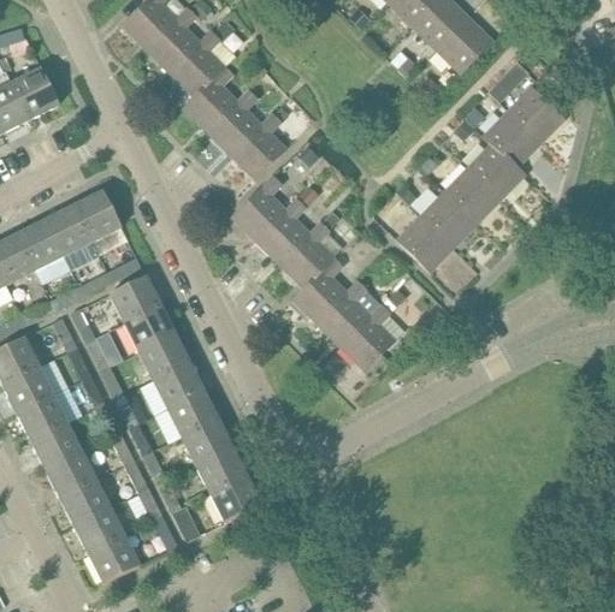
[(147,49),(177,18),(163,4),(165,0),(148,0),(123,25),(147,49)]
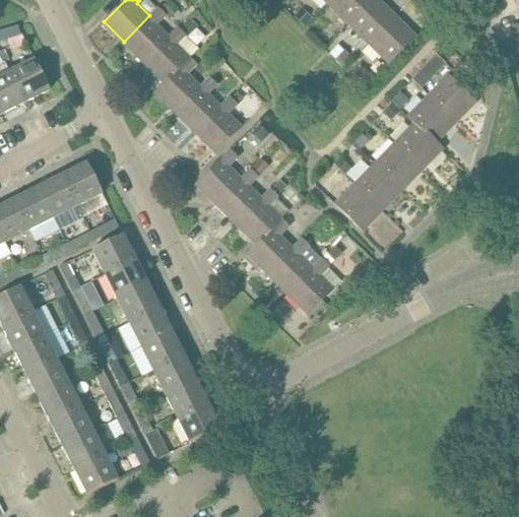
[(180,7),(173,0),(167,0),(160,6),(171,16),(180,7)]
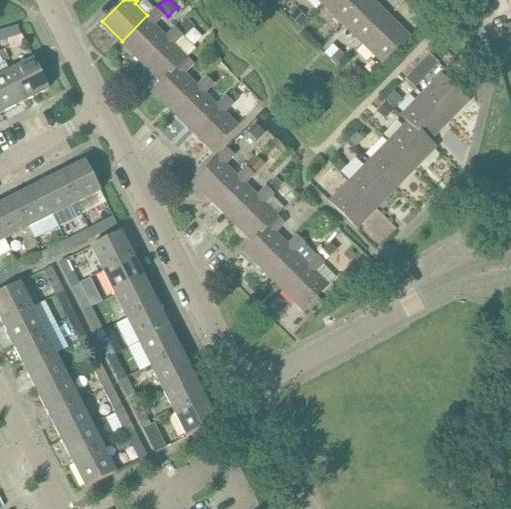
[(325,0),(323,2),(343,22),(364,0),(325,0)]
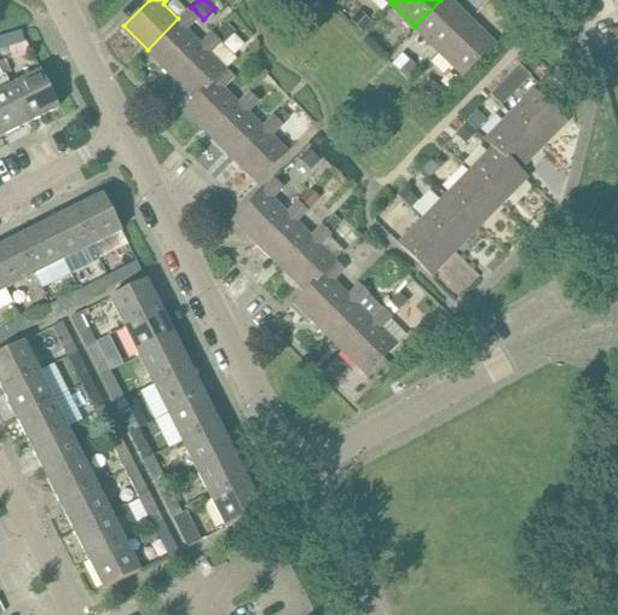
[(472,17),(454,0),(440,0),(415,27),(439,51),(472,17)]
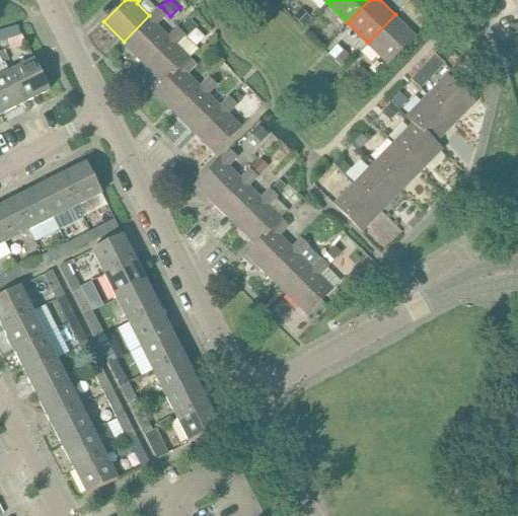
[(124,42),(144,62),(169,35),(156,22),(166,13),(158,6),(149,15),(124,42)]
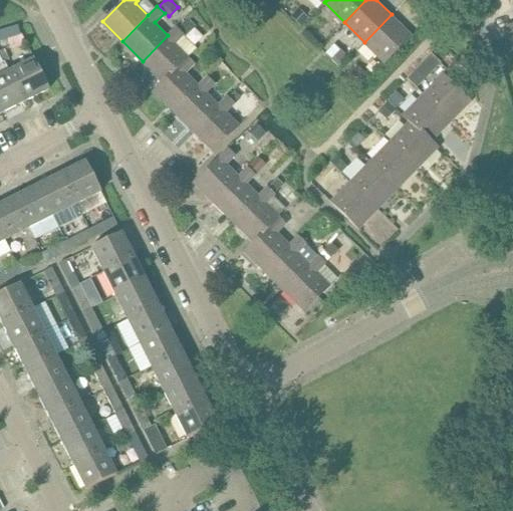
[(299,6),(291,15),(301,24),(309,16),(299,6)]
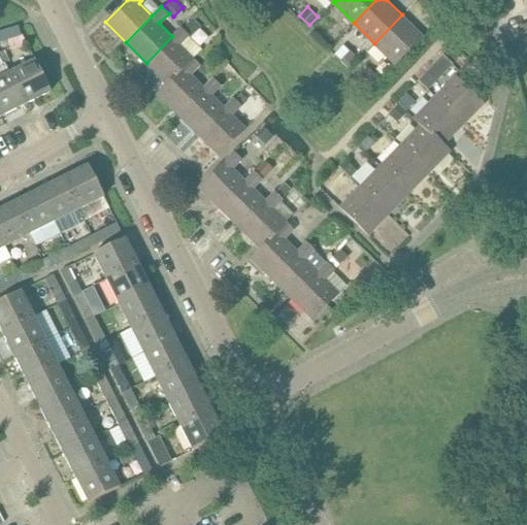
[(423,35),(402,14),(374,43),(395,63),(423,35)]
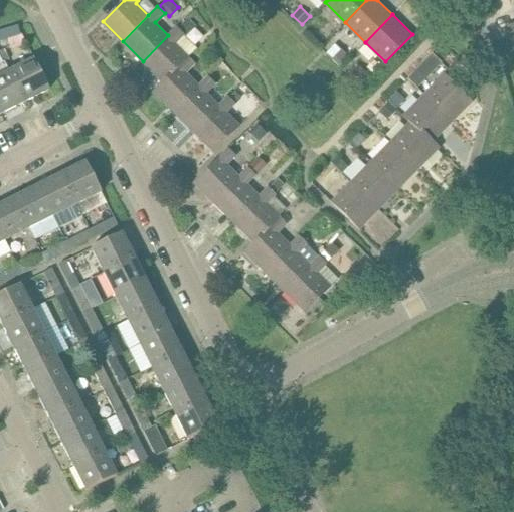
[(189,17),(179,26),(186,33),(196,24),(189,17)]
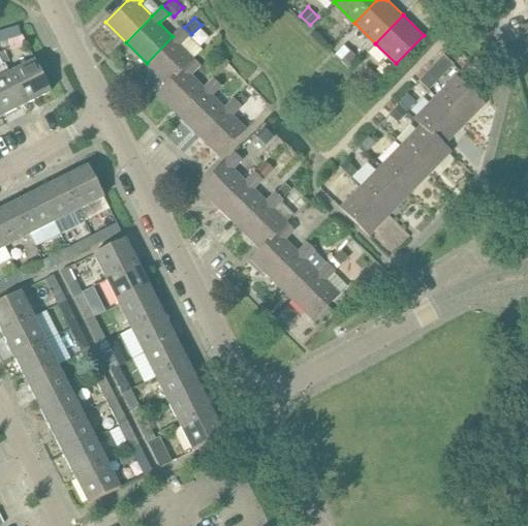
[(0,30),(0,39),(1,39),(21,34),(19,25),(0,30)]
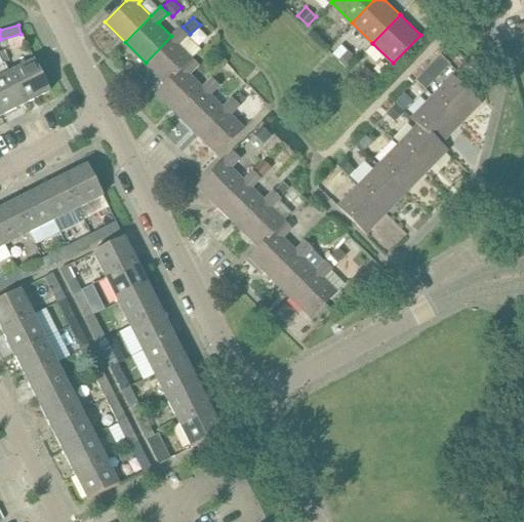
[(180,26),(171,36),(146,63),(166,82),(192,56),(201,47),(188,34),(180,26)]
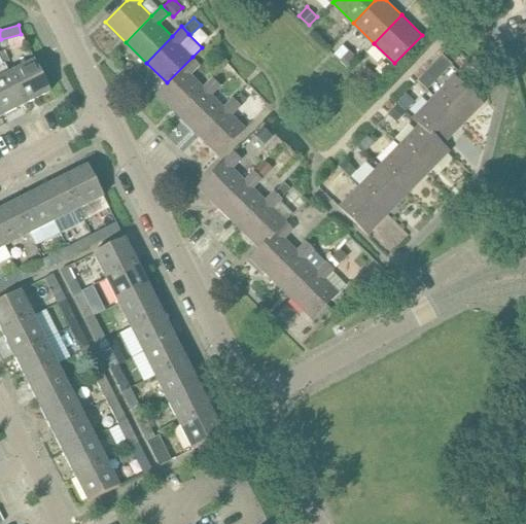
[(350,48),(341,59),(348,66),(358,57),(350,48)]
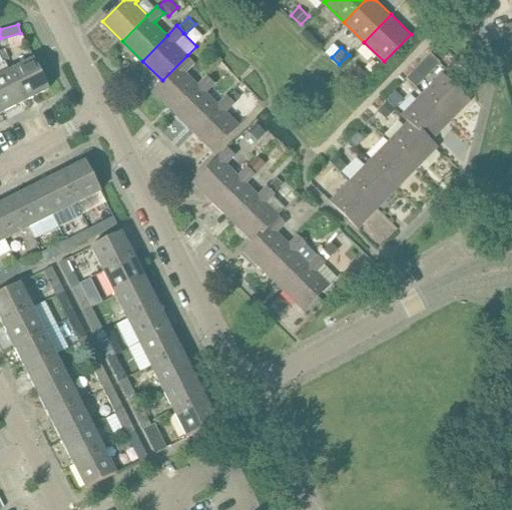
[(194,62),(187,55),(162,80),(152,90),(172,109),(197,83),(186,72),(194,63),(193,62),(194,62)]
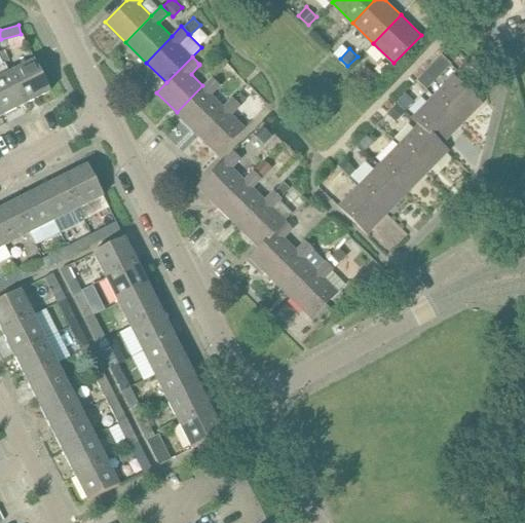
[(35,59),(9,71),(26,102),(51,89),(35,59)]
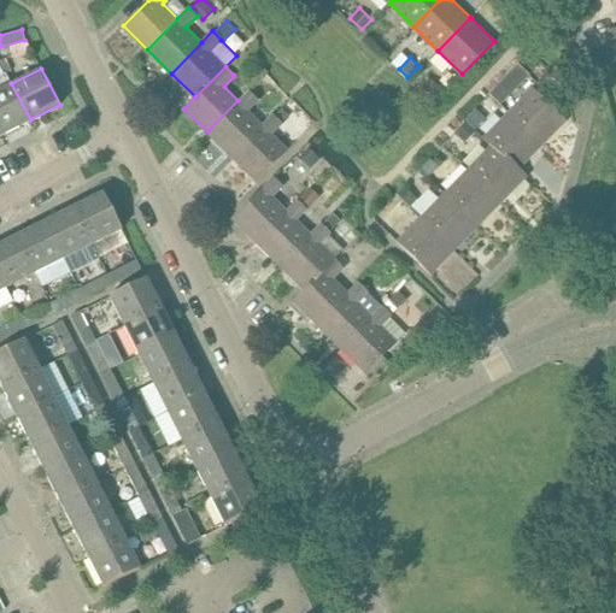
[(446,86),(456,76),(450,70),(440,80),(446,86)]
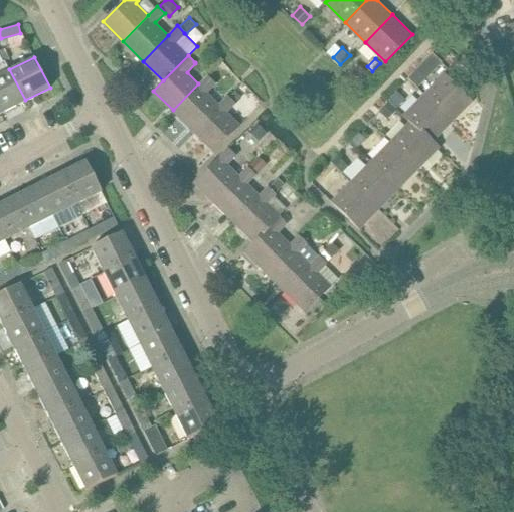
[(5,60),(0,62),(0,109),(1,112),(25,100),(9,69),(5,60)]
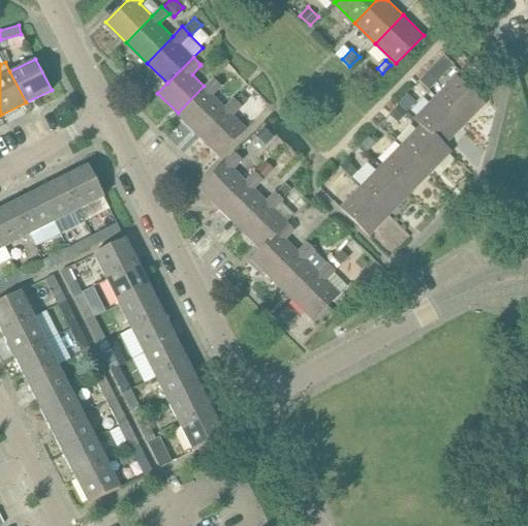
[(367,65),(359,74),(370,86),(379,75),(367,65)]
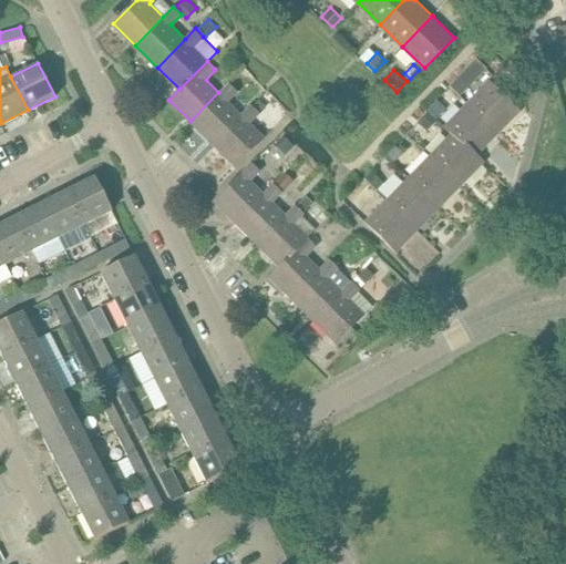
[(467,85),(459,77),(458,77),(450,85),(460,94),(467,85)]
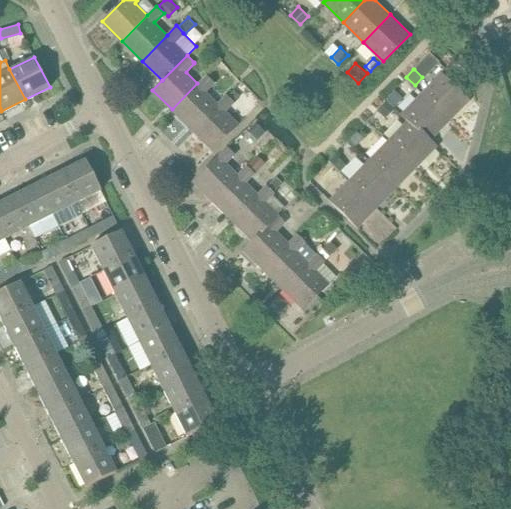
[(441,72),(422,92),(450,119),(469,99),(441,72)]
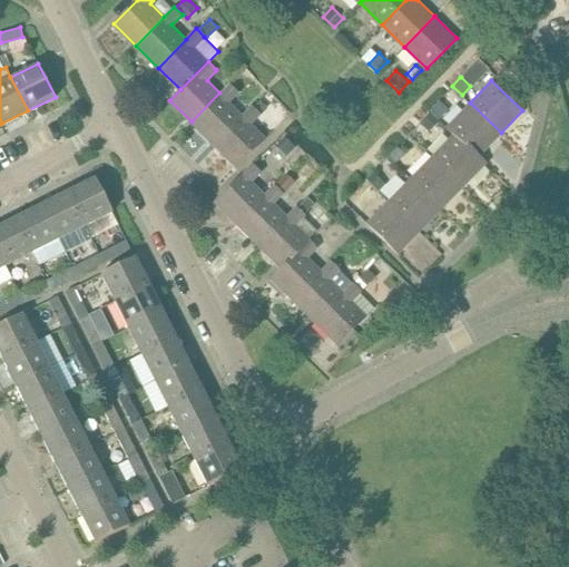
[(192,121),(214,144),(243,115),(228,101),(238,91),(231,82),(229,84),(229,82),(219,93),(192,121)]
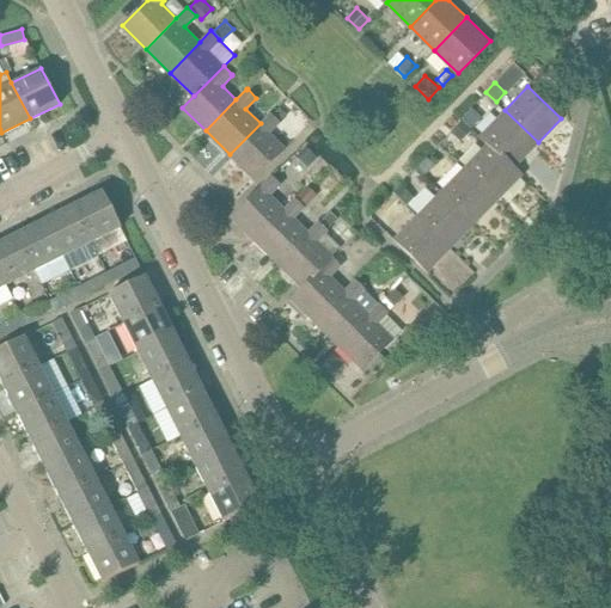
[(279,104),(272,112),(280,121),(288,112),(279,104)]
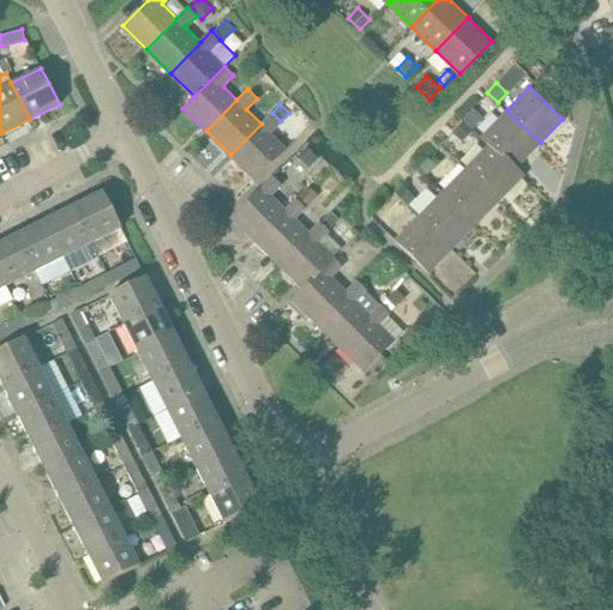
[(462,116),(464,119),(473,128),(481,120),(480,119),(482,116),(473,106),(462,116)]
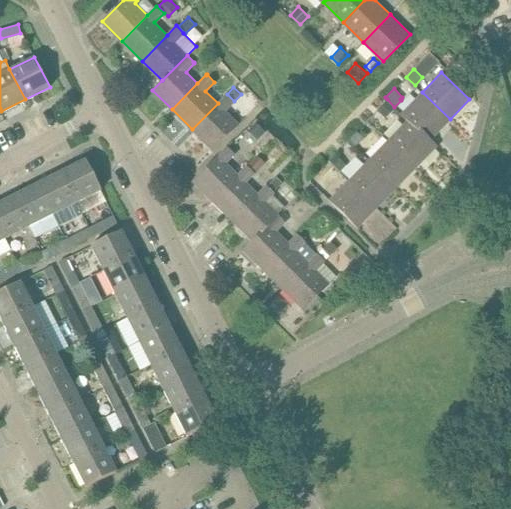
[(409,118),(430,139),(450,119),(422,92),(402,113),(408,120),(409,118)]
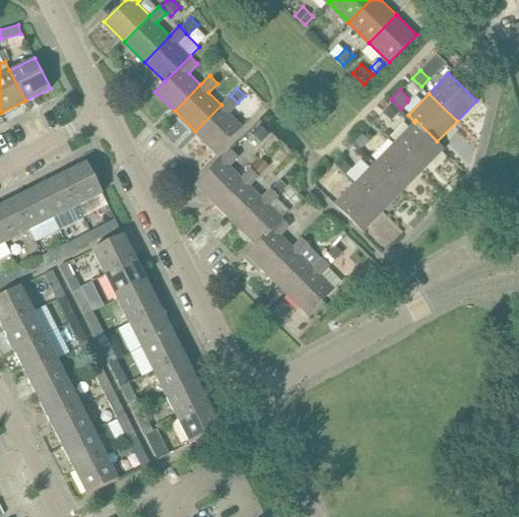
[(231,95),(221,105),(195,131),(216,151),(242,125),(229,112),(238,103),(231,95)]
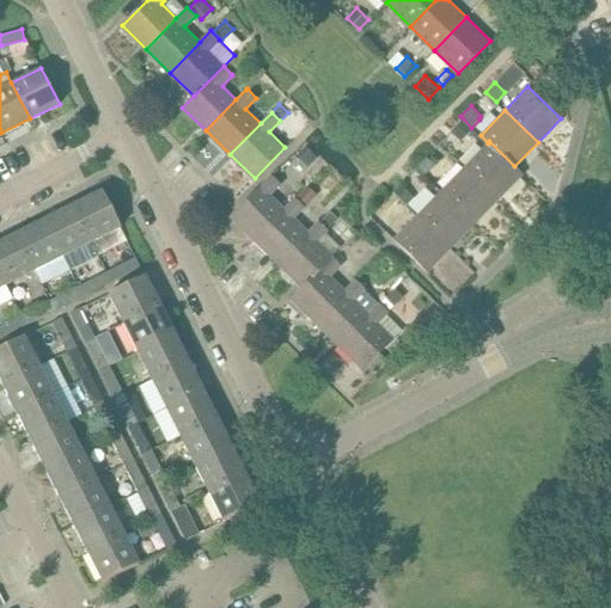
[(472,128),(471,128),(463,118),(451,130),(460,140),(472,128)]
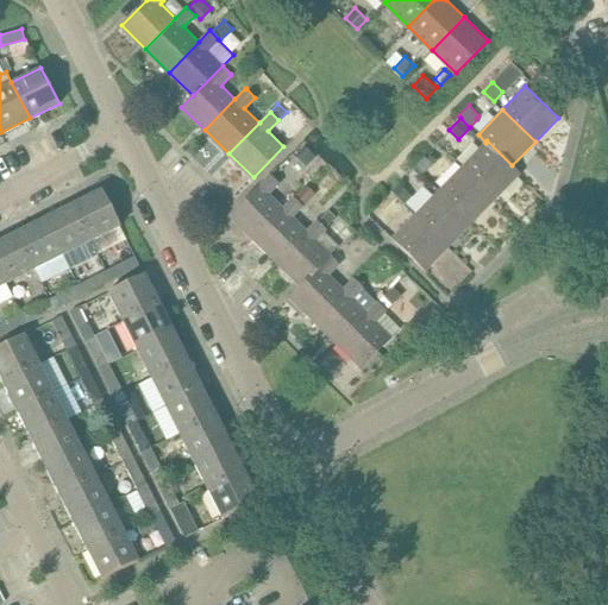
[(464,164),(496,196),(520,172),(512,165),(487,140),(486,143),(464,164)]
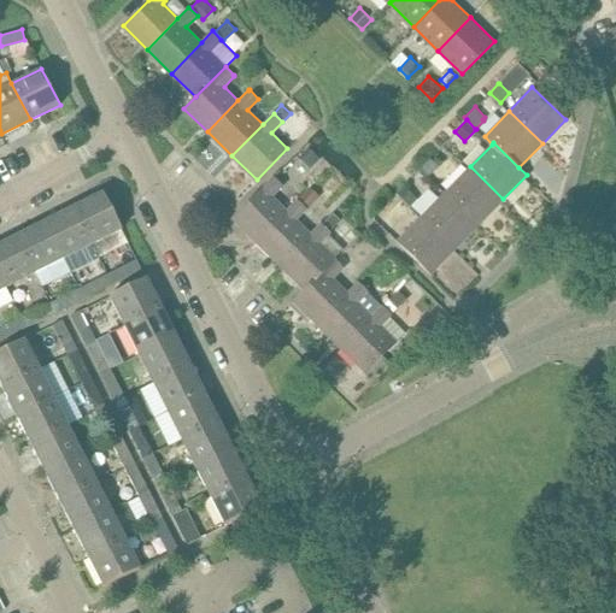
[(308,146),(299,155),(311,168),(321,157),(308,146)]
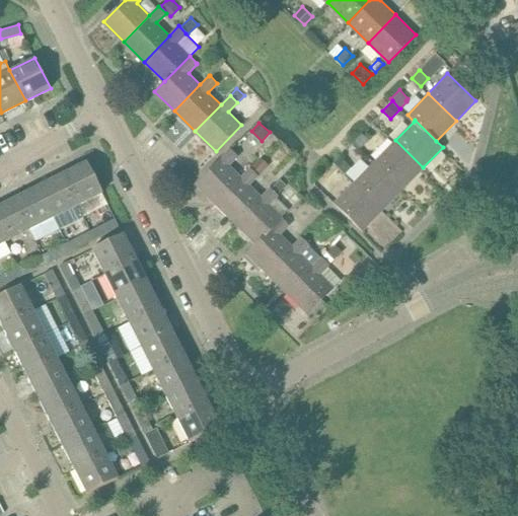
[(361,147),(368,140),(362,133),(355,141),(361,147)]
